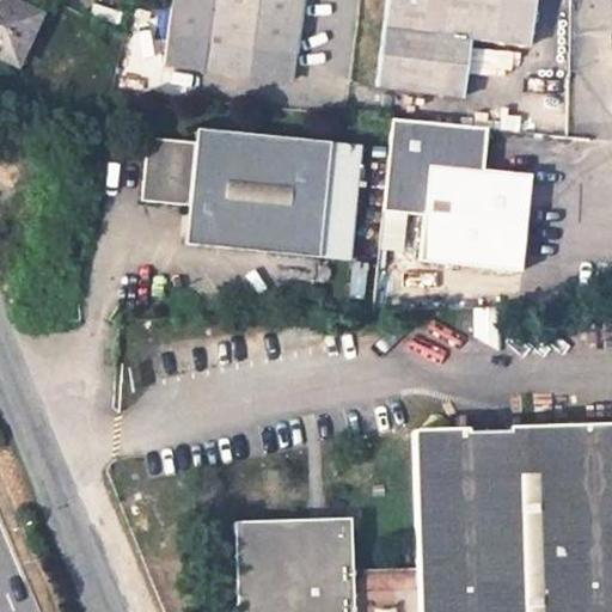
[(0,0),(0,57),(14,65),(37,16),(0,0)]
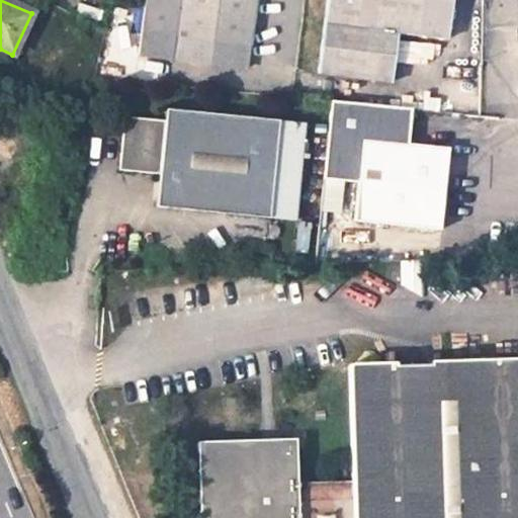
[(156,0),(152,34),(176,37),(188,38),(251,47),(257,0),(156,0)]
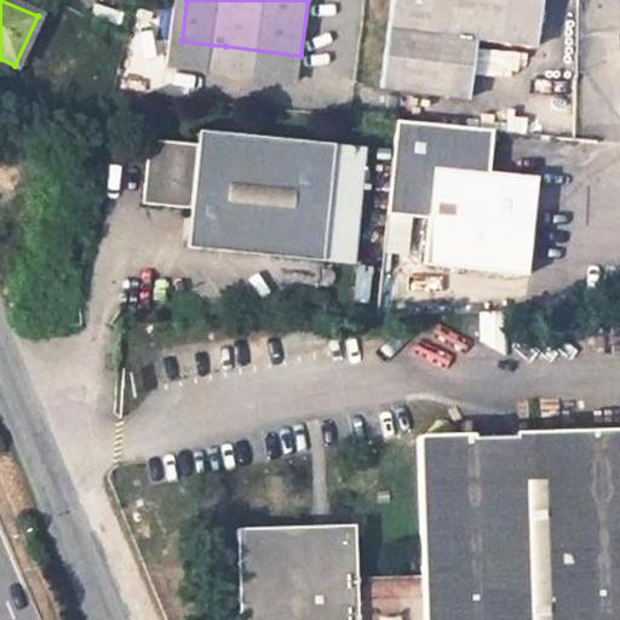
[(541,4),(540,0),(391,0),(382,89),(470,97),(476,39),(537,44),(539,23),(544,19),(545,7),(541,4)]
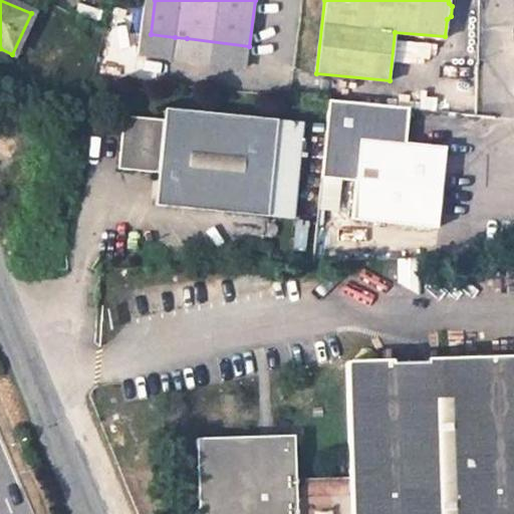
[(187,38),(175,37),(174,48),(185,49),(187,38)]
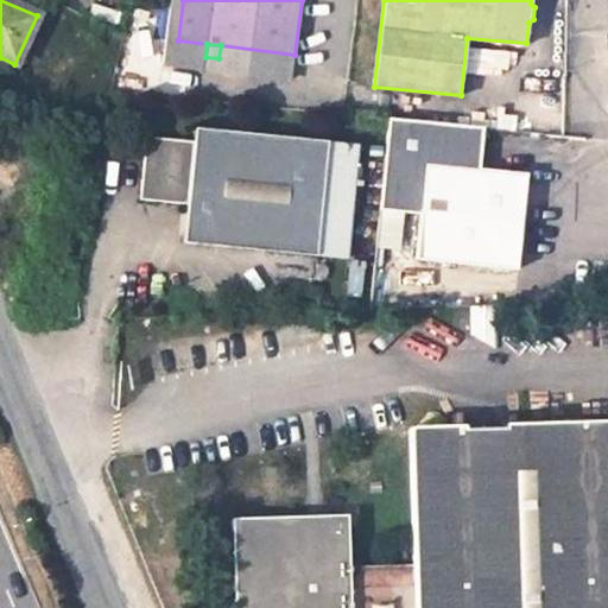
[(295,55),(221,45),(219,58),(206,57),(204,69),(291,80),(295,55)]
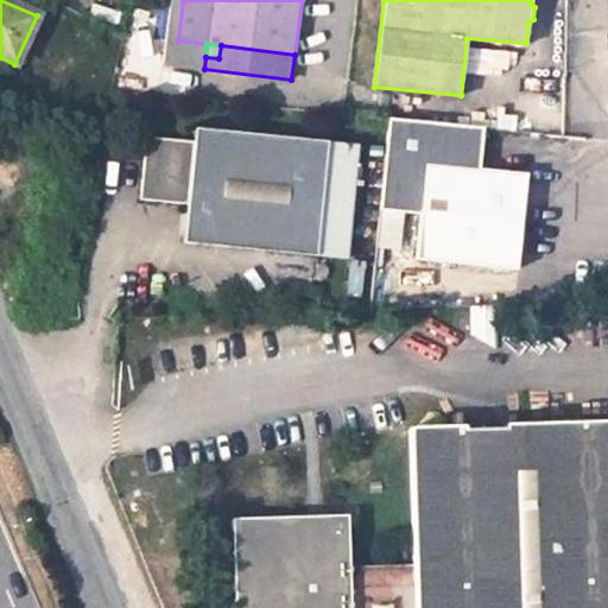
[(387,119),(378,215),(420,219),(416,266),(514,277),(524,177),(477,172),(480,127),(387,119)]
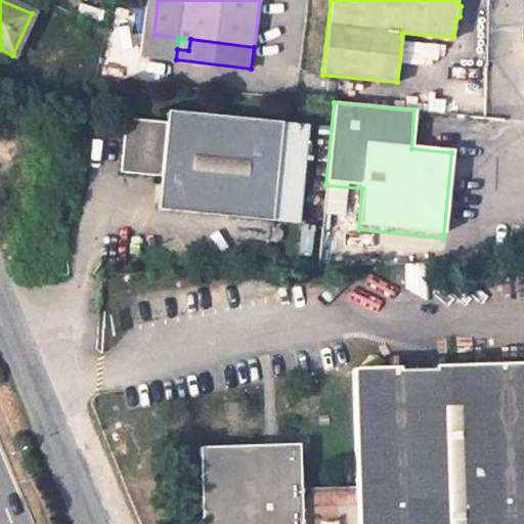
[(154,214),(268,227),(279,127),(165,114),(164,125),(123,121),(117,177),(158,181),(154,214)]
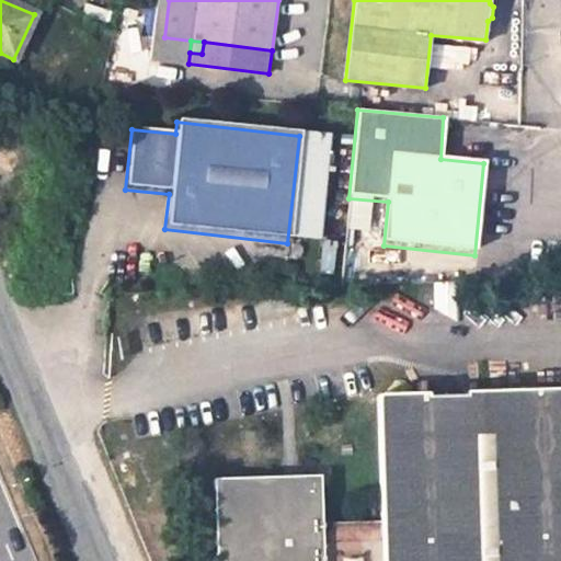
[(560,560),(560,386),(379,393),(385,521),(324,523),(322,474),(217,479),(219,560),(560,560)]
